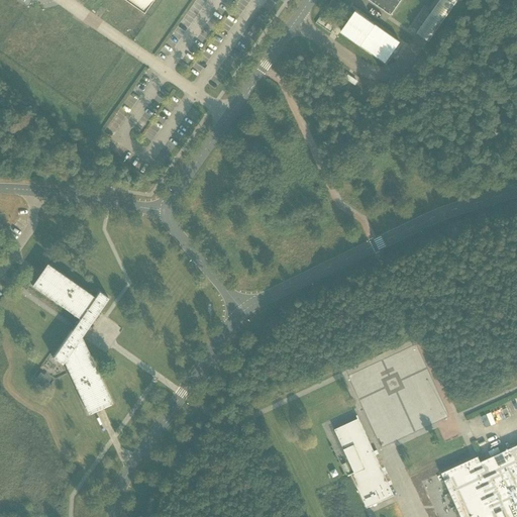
[(151,0),(129,0),(145,11),(151,0)]
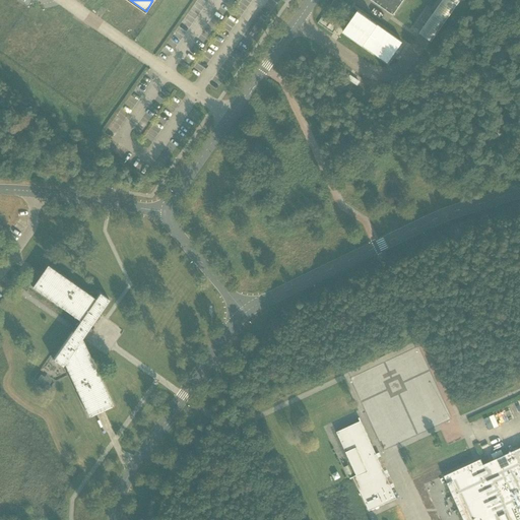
[(372,0),(393,14),(402,0),(372,0)]
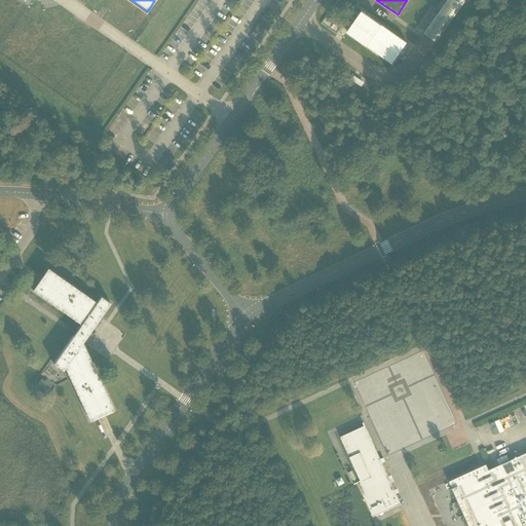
[(424,34),(436,42),(464,0),(447,0),(437,14),(433,11),(419,30),(424,33),(424,34)]
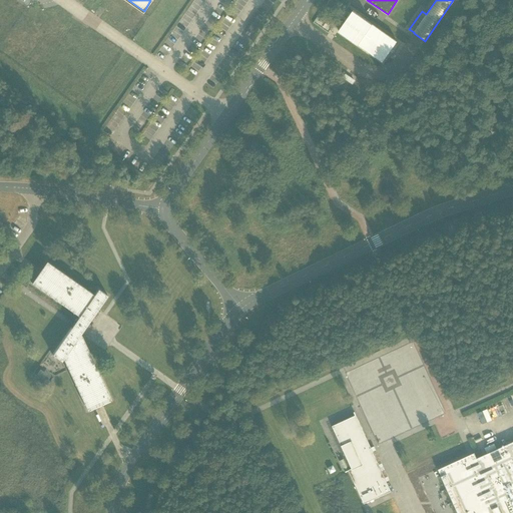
[(352,11),(338,31),(382,62),(396,43),(352,11)]
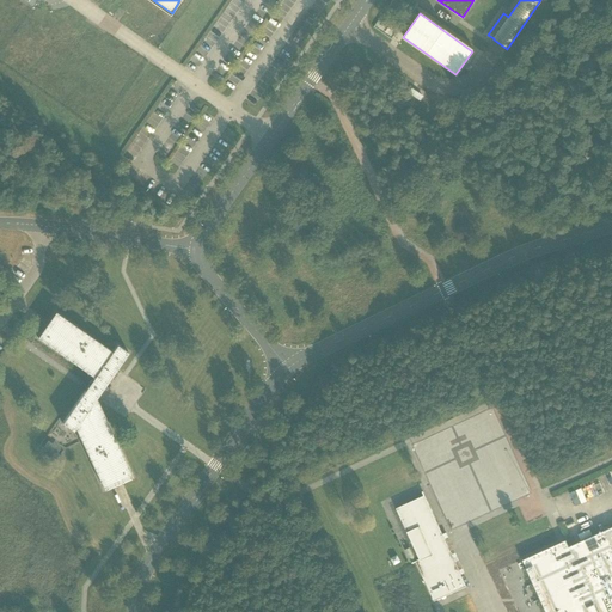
[(55,312),(44,328),(37,338),(53,349),(95,378),(61,424),(73,432),(74,429),(103,491),(133,477),(96,398),(128,353),(117,344),(112,352),(55,312)]
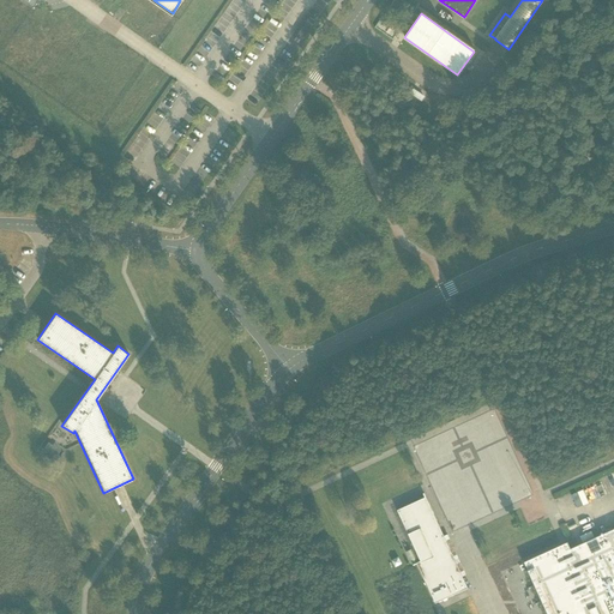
[(416,563),(435,603),(468,588),(423,492),(422,493),(423,497),(396,510),(420,560),(413,564),(413,565),(416,563)]
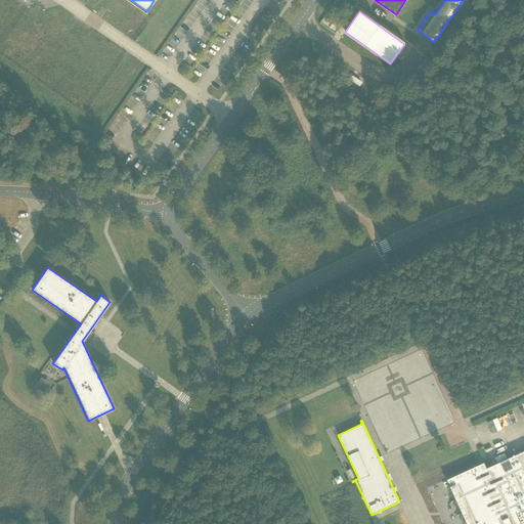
[(463,513),(460,515),(456,516),(457,517),(463,514),(467,523),(523,523),(523,450),(521,452),(521,451),(517,452),(517,454),(485,469),(484,466),(480,468),(479,466),(478,465),(447,479),(450,486),(456,499),(450,501),(451,504),(456,500),(463,513)]
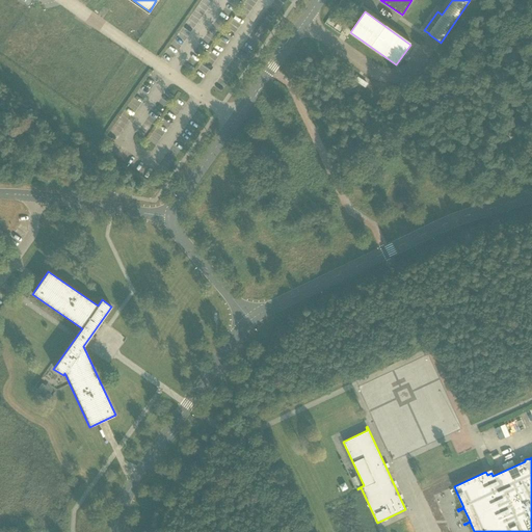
[(502,464),(505,470),(515,466),(512,460),(502,464)]
